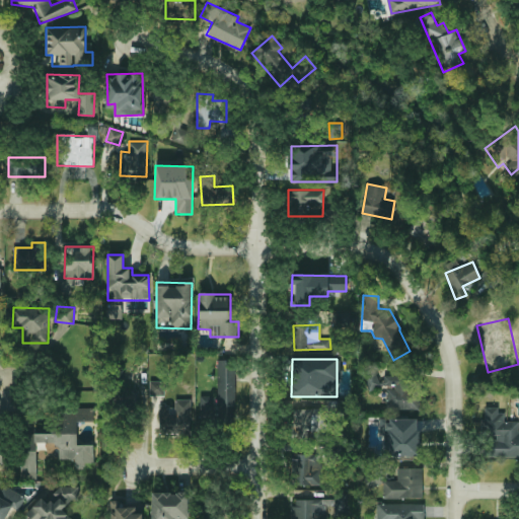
[(235,360),(217,360),(216,395),(200,395),(199,420),(234,421),(235,360)]
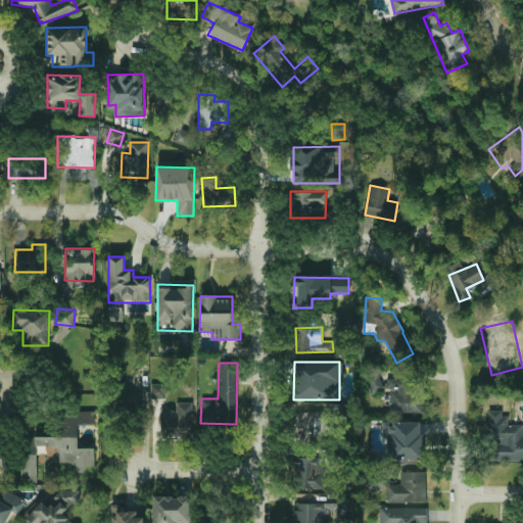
[(423,412),(423,395),(412,395),(412,377),(383,378),(383,370),(369,370),(369,392),(389,391),(390,413),(423,412)]
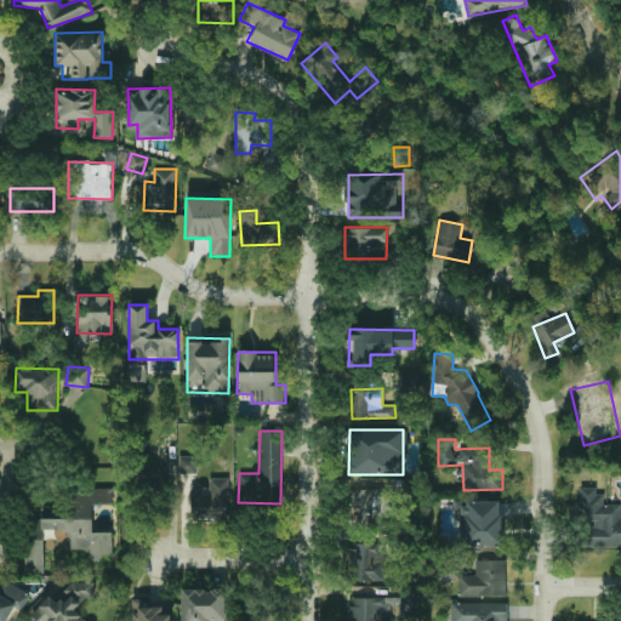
[(211,485),(191,484),(189,516),(227,517),(228,479),(211,479),(211,485)]
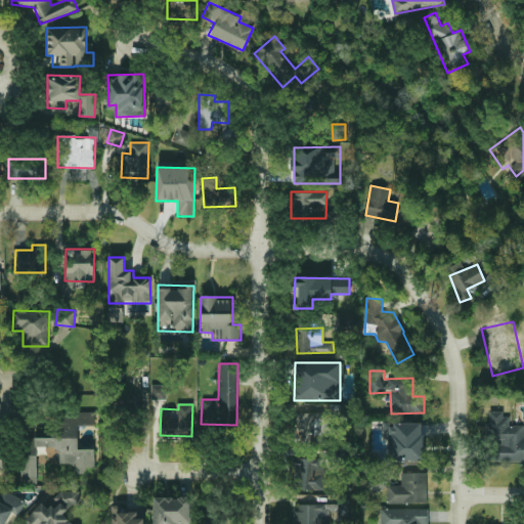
[(57,432),(28,432),(28,452),(35,452),(35,447),(57,446),(58,464),(76,464),(76,473),(85,473),(85,467),(94,467),(94,449),(78,449),(78,425),(94,425),(94,411),(57,412),(57,432)]
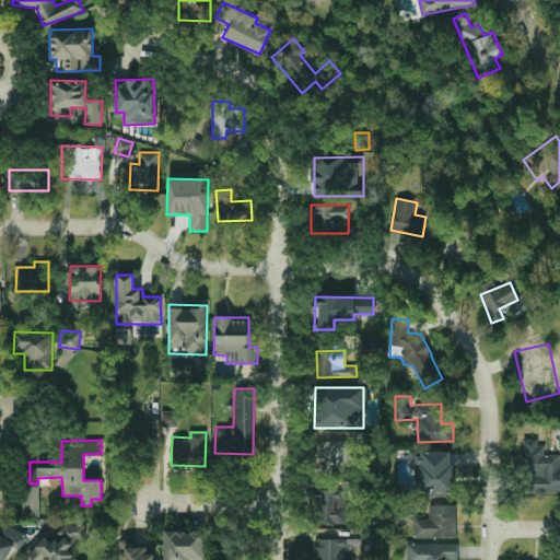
[(315,441),(316,473),(342,471),(341,440),(315,441)]
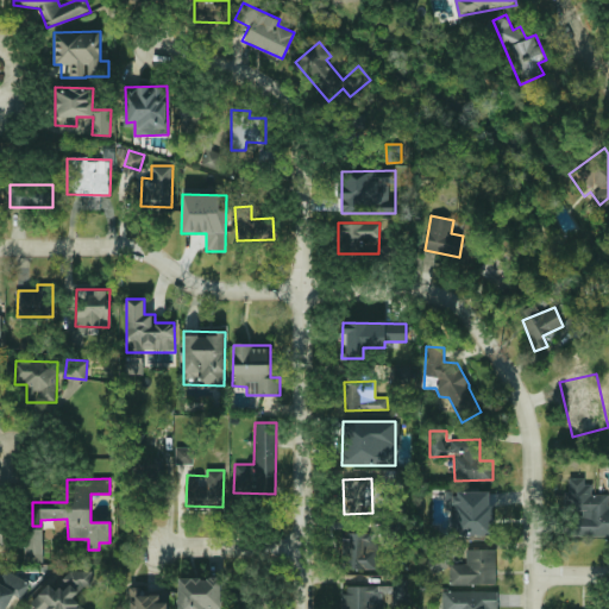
[(608,535),(608,508),(608,495),(591,495),(591,479),(566,479),(566,512),(576,512),(576,535),(608,535)]
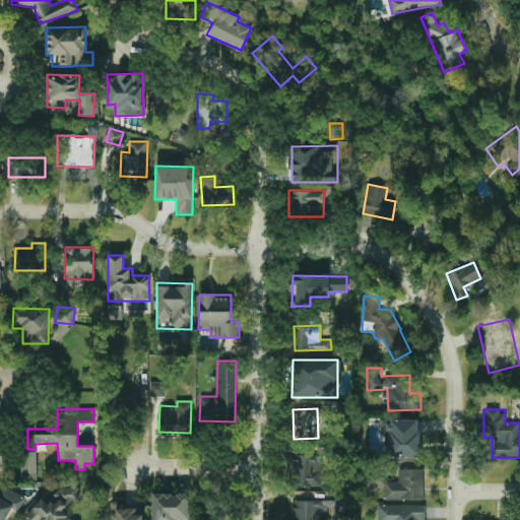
[(380,434),(385,434),(384,456),(418,457),(420,419),(381,418),(380,434)]
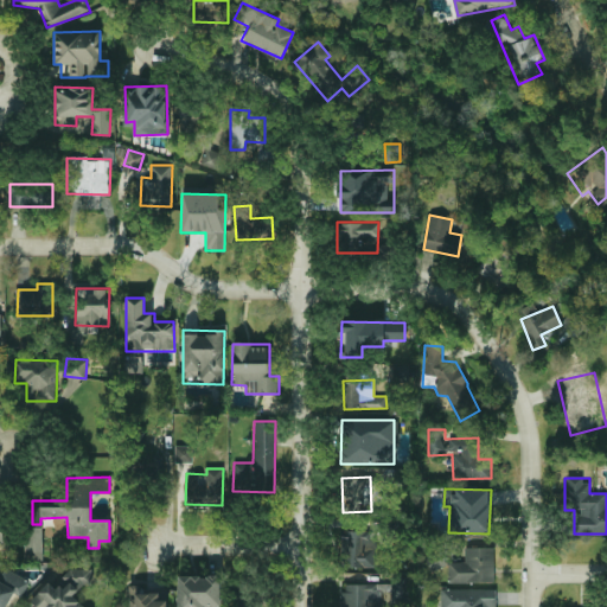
[(374,568),(374,531),(340,530),(340,567),(374,568)]
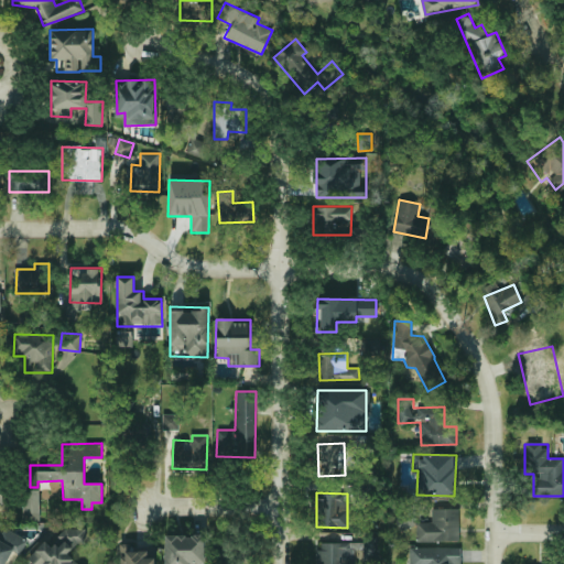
[(416,541),(461,541),(459,508),(432,508),(432,522),(416,522),(416,541)]
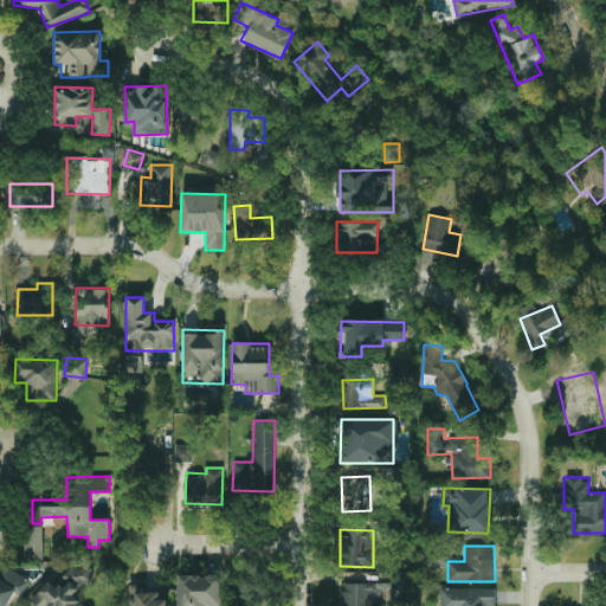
[(0,605),(5,605),(13,592),(20,595),(28,579),(5,566),(0,575),(0,605)]
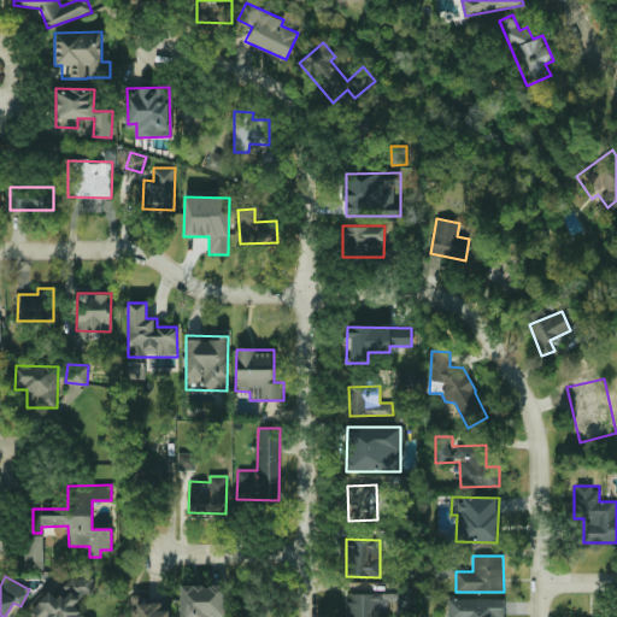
[(80,616),(80,598),(93,597),(93,577),(64,577),(64,595),(35,597),(35,616),(80,616)]
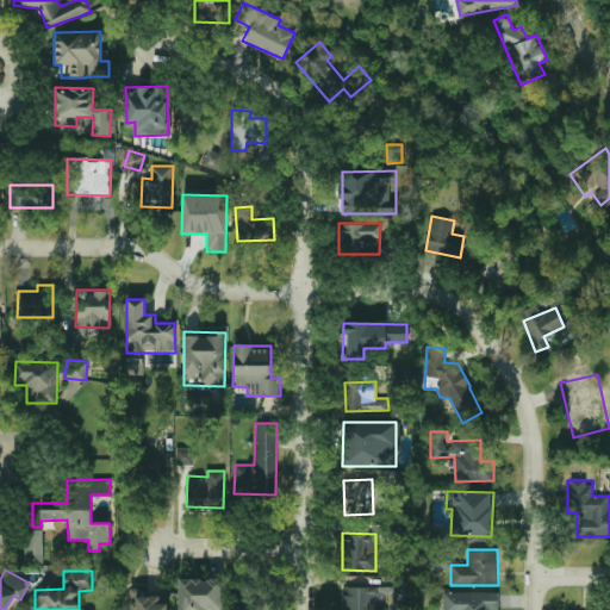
[(178,609),(221,609),(221,579),(178,578),(178,609)]
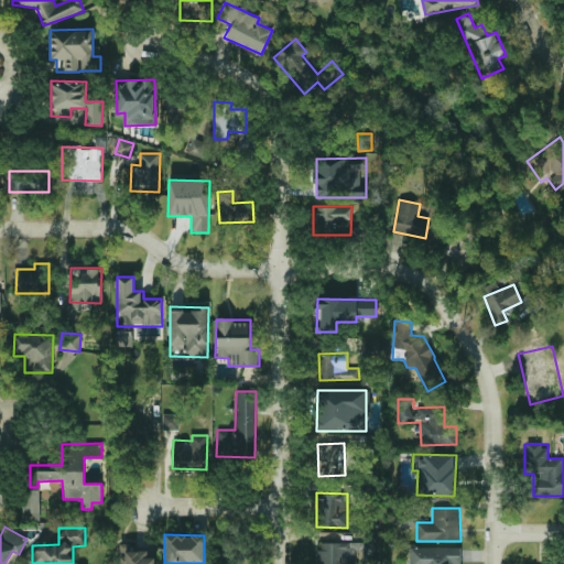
[(364,535),(364,559),(380,560),(381,537),(364,535)]
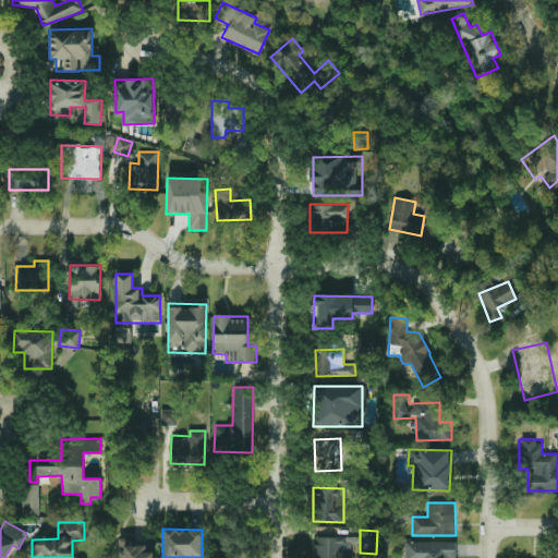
[(315,557),(349,557),(349,536),(315,537),(315,557)]
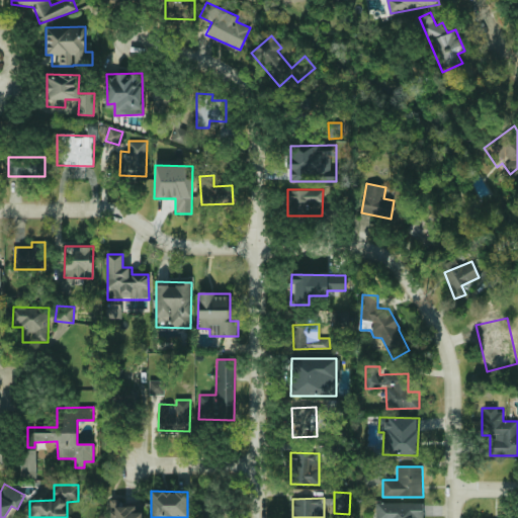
[(142,517),(143,503),(110,502),(109,517),(142,517)]
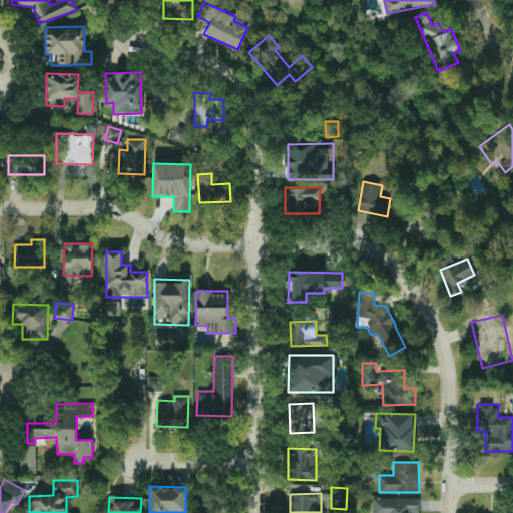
[(417,512),(417,497),(372,498),(372,512),(417,512)]
